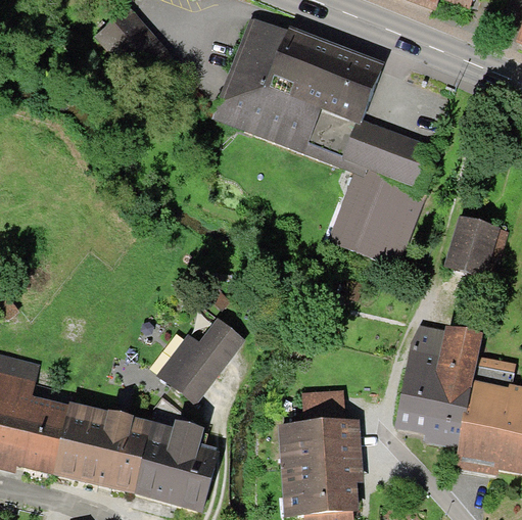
[(406,0),(417,4),(434,10),(438,0),(406,0)]
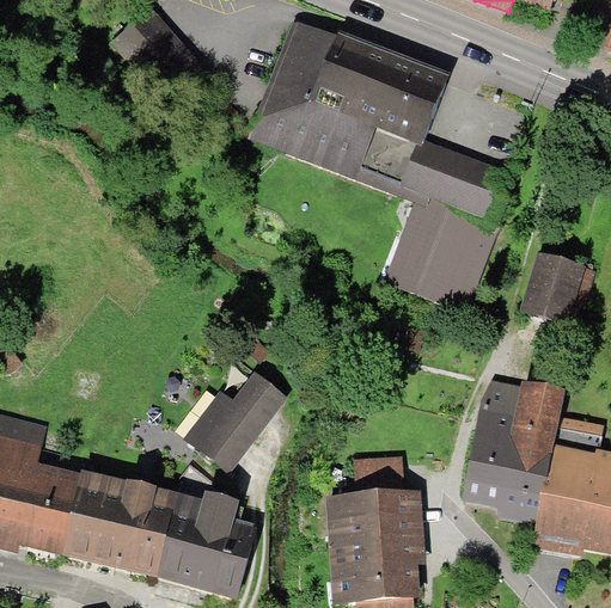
[(151,7),(111,41),(157,93),(196,60),(151,7)]
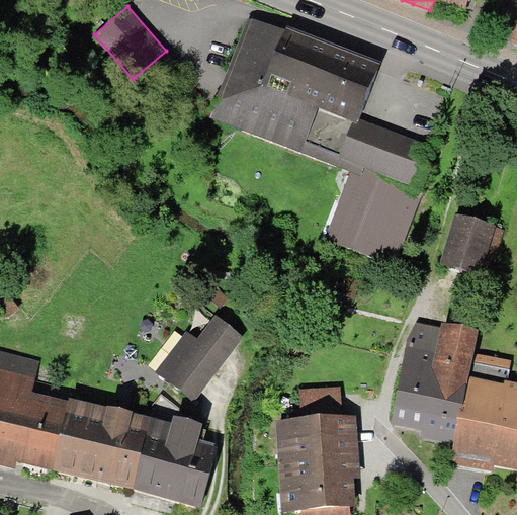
[(281,28),(248,16),(208,115),(350,170),(325,239),(394,265),(422,191),(412,187),(427,144),(361,117),(380,63),(282,25),(281,28)]
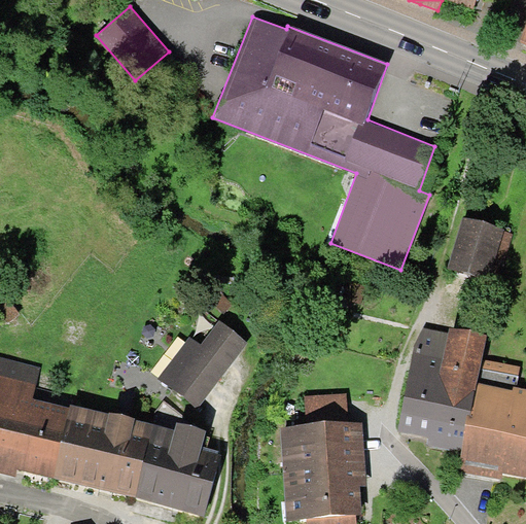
[(463,216),(448,268),(496,282),(512,231),(463,216)]
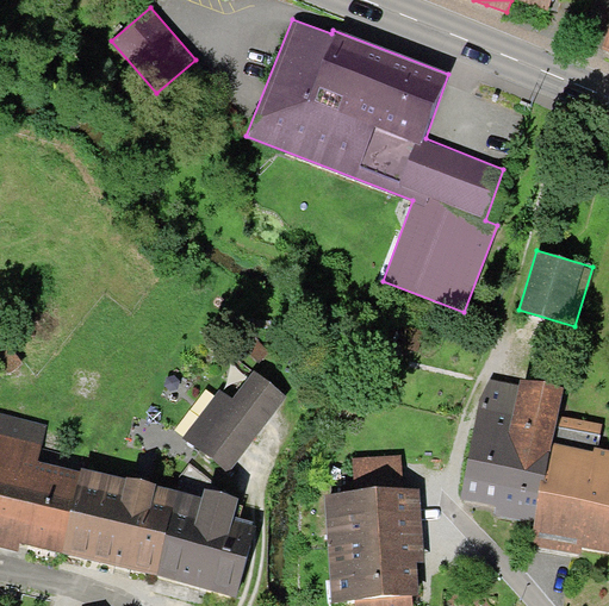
[(0,367),(1,369),(12,362),(1,345),(0,345),(0,367)]
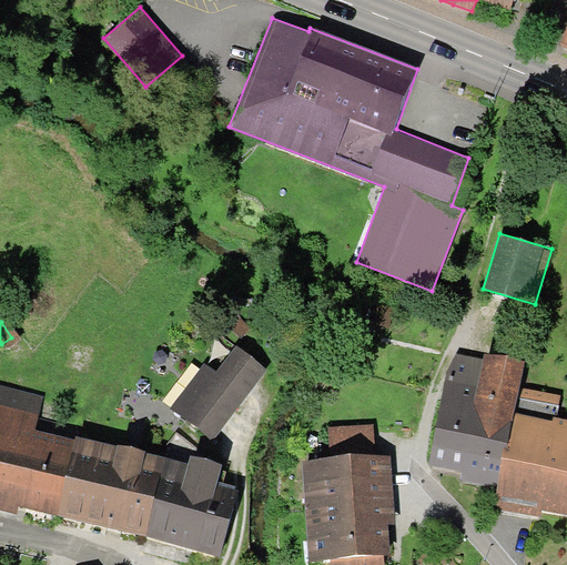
[(265,367),(235,344),(215,371),(203,362),(170,406),(212,439),(265,367)]
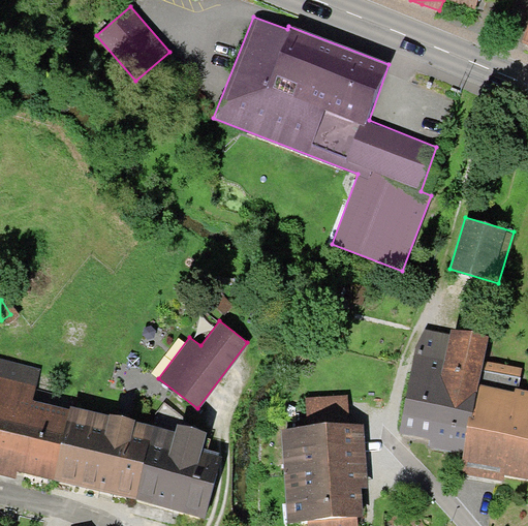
[(437,331),(424,328),(401,432),(431,439),(429,445),(463,453),(469,418),(471,418),(484,359),(489,337),(451,329),(451,331),(437,329),(437,331)]
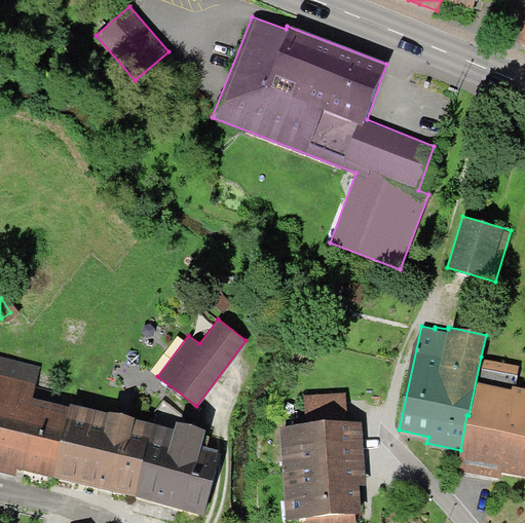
[(39,363),(0,352),(0,471),(14,475),(16,468),(22,469),(51,475),(70,406),(31,397),(39,363)]
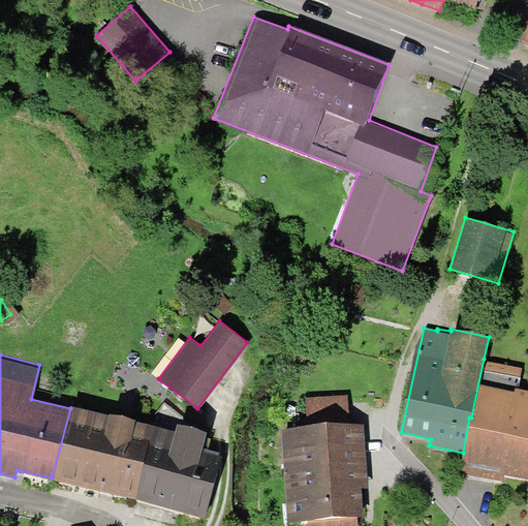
[(503,480),(504,473),(520,389),(518,388),(522,366),(484,359),(471,418),(469,418),(463,453),(459,472),(503,480)]
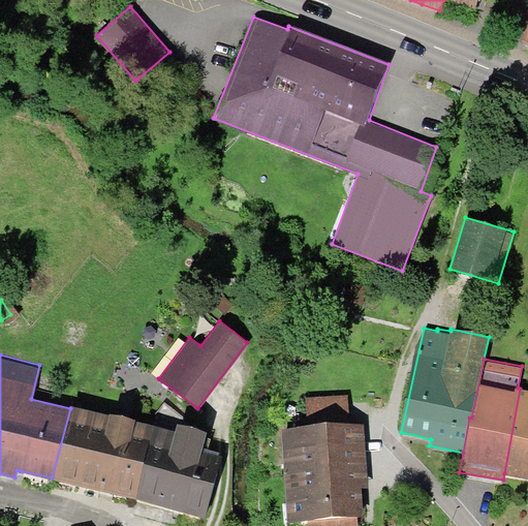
[(527,390),(520,389),(504,473),(527,477),(527,390)]
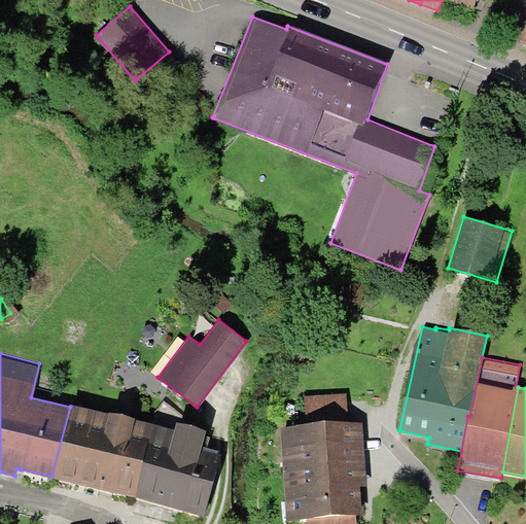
[(346,392),(304,394),(306,425),(348,423),(346,392)]
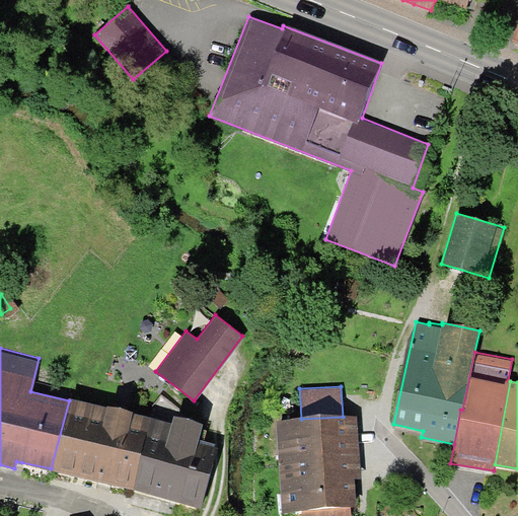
[(133,490),(151,418),(70,396),(69,400),(51,468),(97,481),(133,490)]
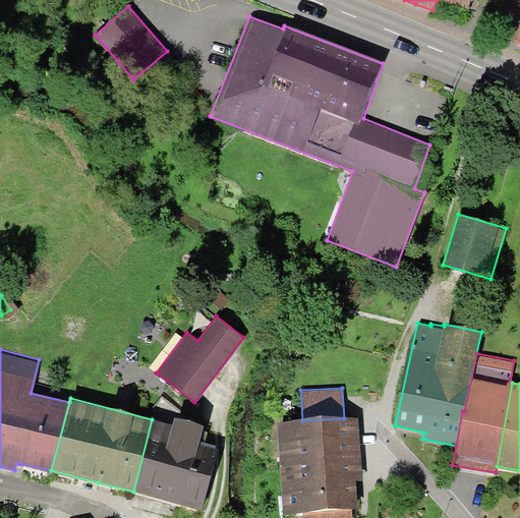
[(302,420),(277,422),(280,466),(360,460),(357,417),(344,418),(302,420)]
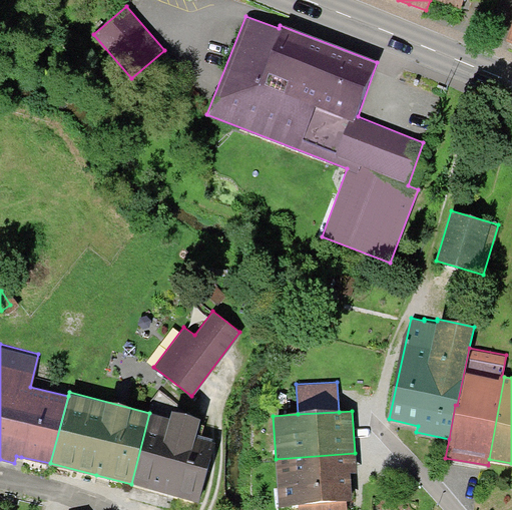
[(198,501),(213,441),(196,437),(200,420),(171,412),(169,418),(149,413),(131,484),(162,492),(198,501)]
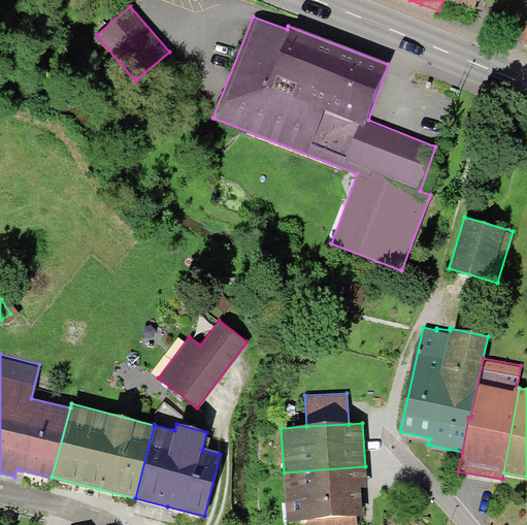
[(365,466),(284,472),(287,522),(306,520),(306,524),(351,524),(357,524),(356,515),(363,515),(361,487),(366,486),(365,466)]
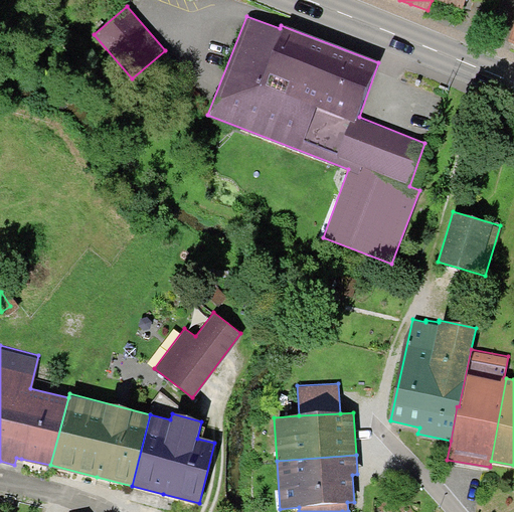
All buildings are outlined.
